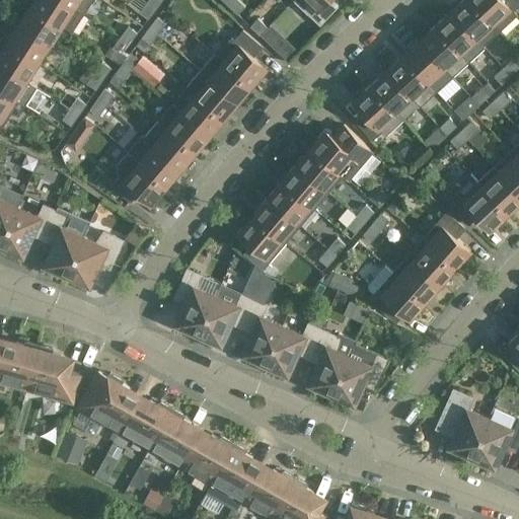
[(66,0),(34,0),(32,4),(62,23),(73,30),(85,12),(74,5),(66,0)]
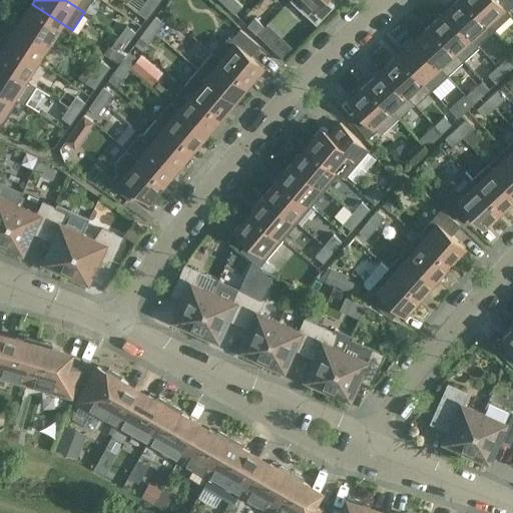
[(84,12),(91,0),(65,0),(73,5),(84,12)]
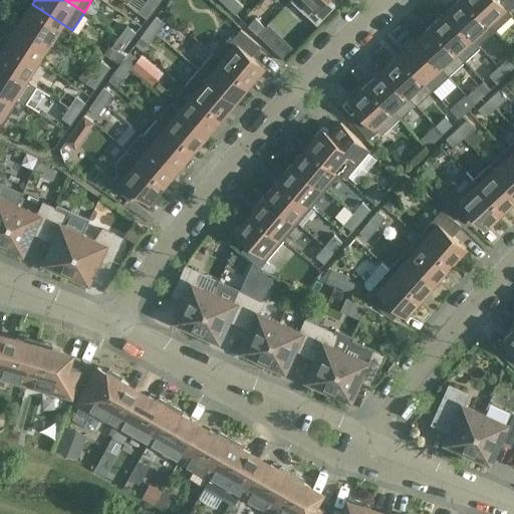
[(243,5),(238,0),(230,0),(226,4),(236,13),(243,5)]
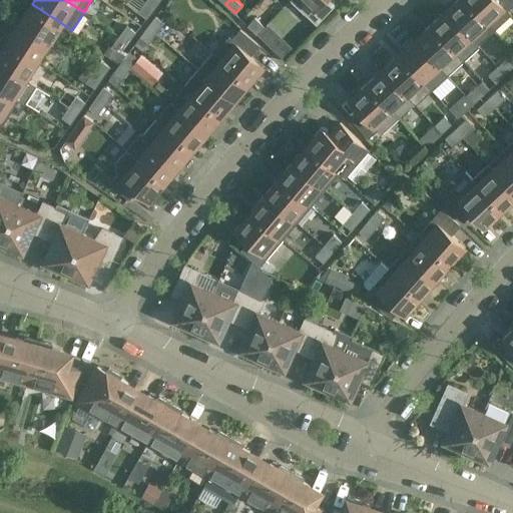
[(293,0),(308,14),(311,11),(320,19),(338,0),(293,0)]
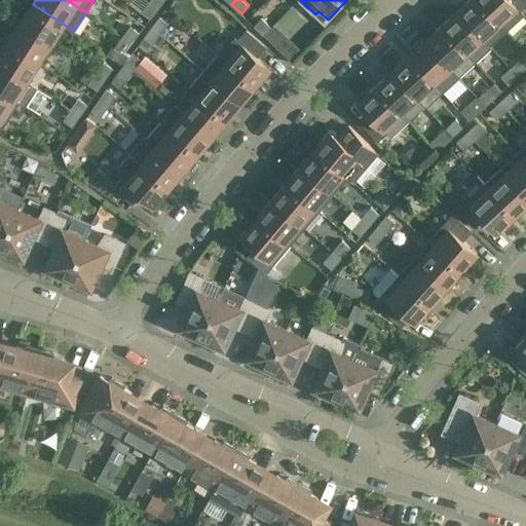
[(479,0),(468,0),(458,10),(491,45),(508,31),(479,0)]
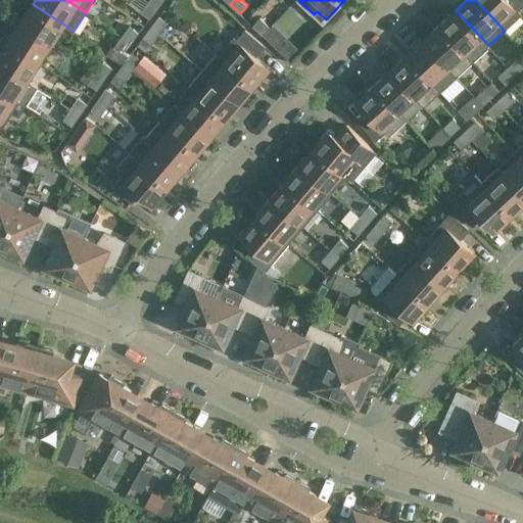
[(522,0),(476,0),(505,31),(522,14),(518,8),(522,3),(522,0)]
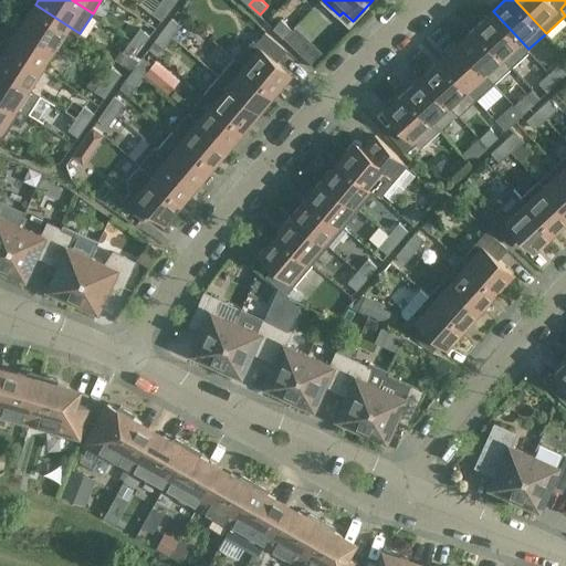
[(163,20),(170,8),(160,1),(153,12),(163,20)]
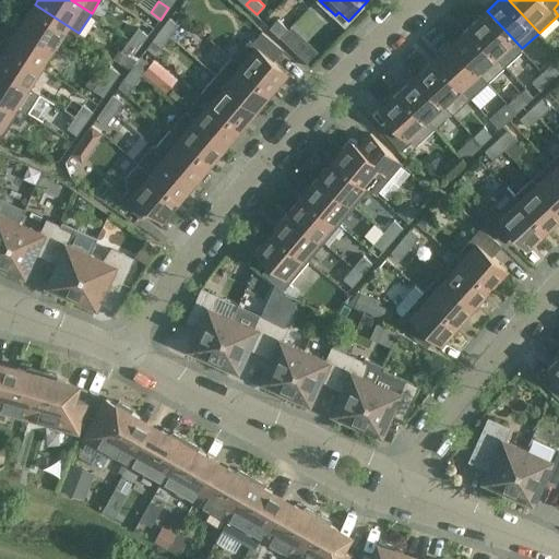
[(22,25),(54,46),(67,25),(35,4),(22,25)]
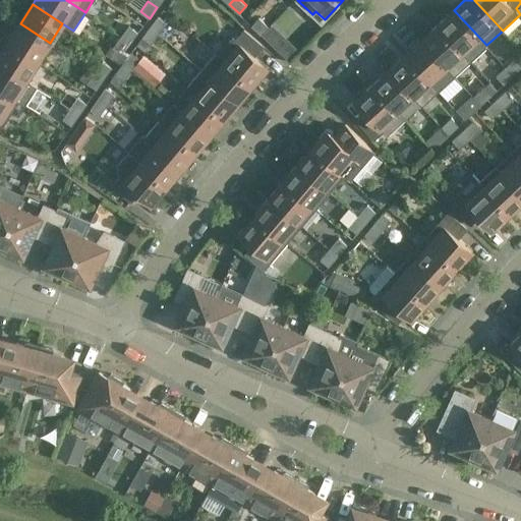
[(454,10),(438,24),(471,61),(487,47),(486,45),(454,10)]
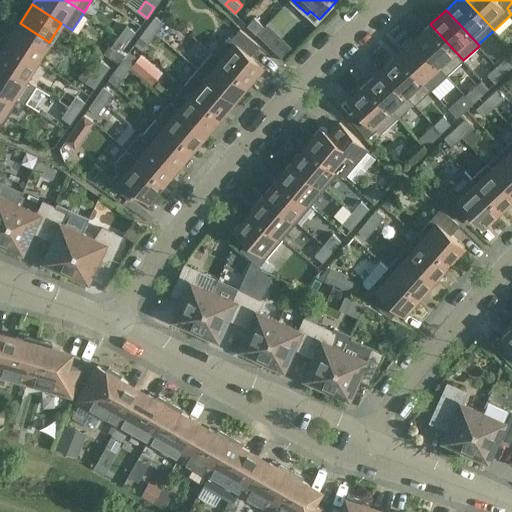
[(155,15),(148,25),(156,33),(164,22),(155,15)]
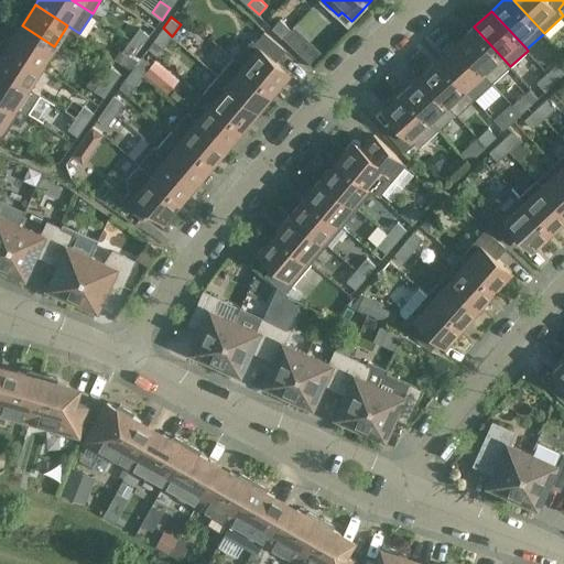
[(291,29),(281,19),(272,28),(283,38),(291,29)]
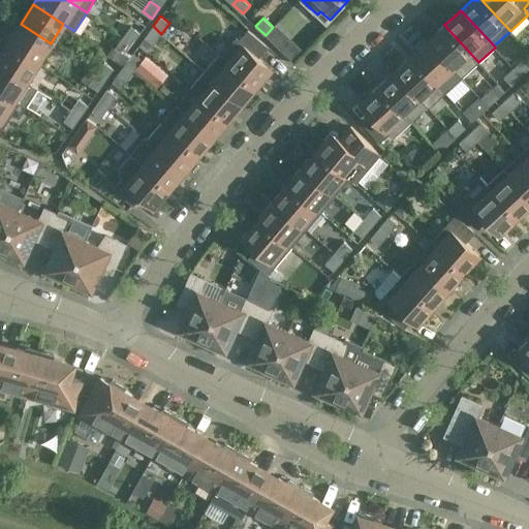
[(38,62),(51,43),(21,24),(8,42),(38,62)]
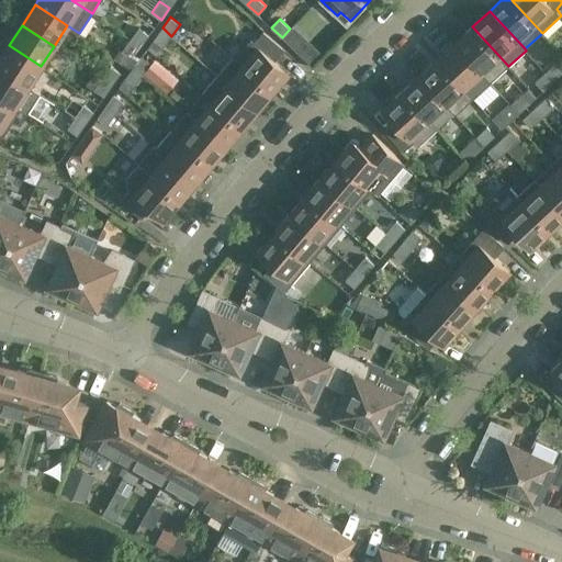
[(472,26),(454,43),(491,82),(508,66),(472,26)]
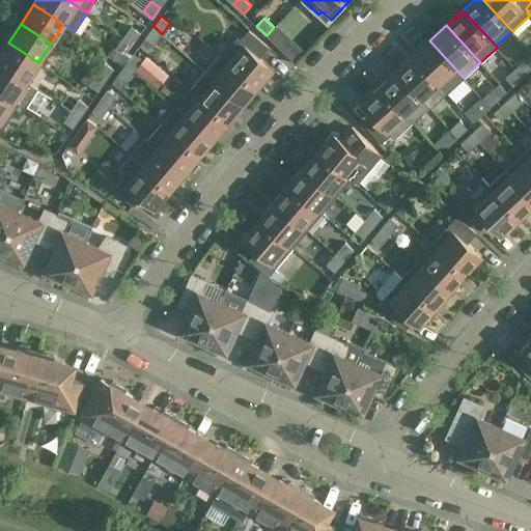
[(123,36),(133,44),(141,32),(132,26),(123,36)]
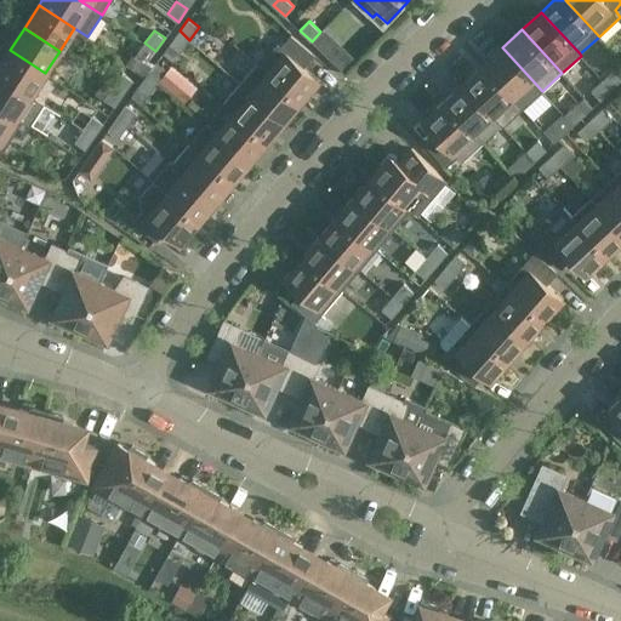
[(181,52),(189,40),(180,30),(170,44),(181,52)]
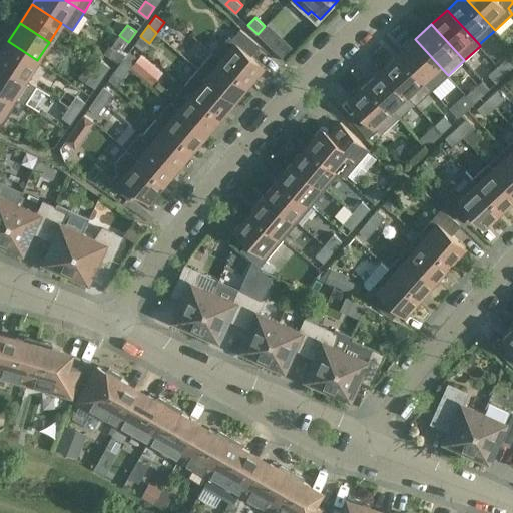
[(283,41),(267,25),(258,35),(275,50),(283,41)]
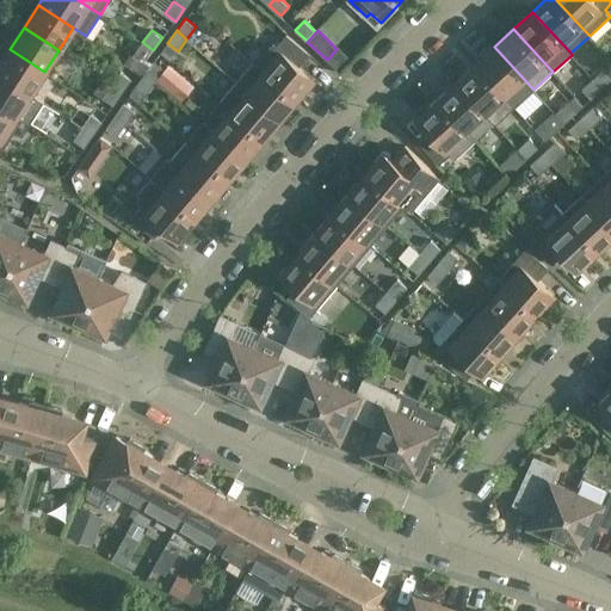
[(255,65),(296,98),(313,76),(298,65),(308,53),(287,35),(277,47),(273,43),(255,65)]
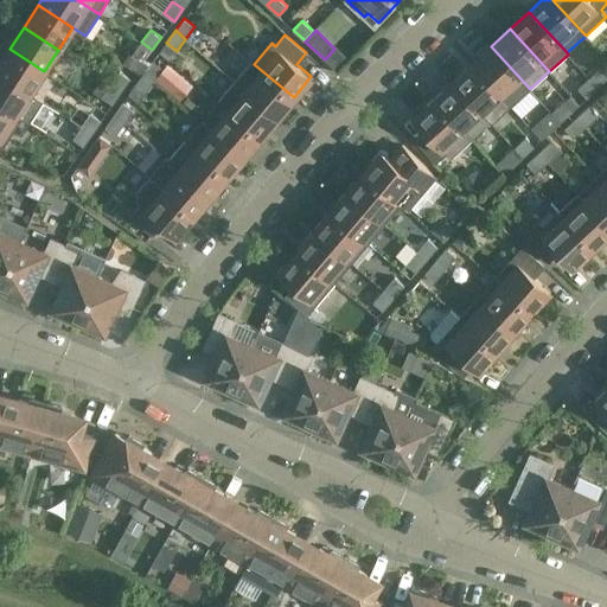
[(142,62),(152,50),(141,42),(132,53),(142,62)]
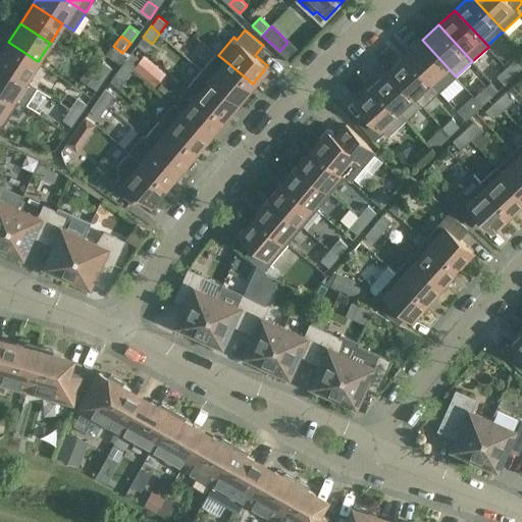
[(439,91),(456,76),(422,40),(406,55),(439,91)]
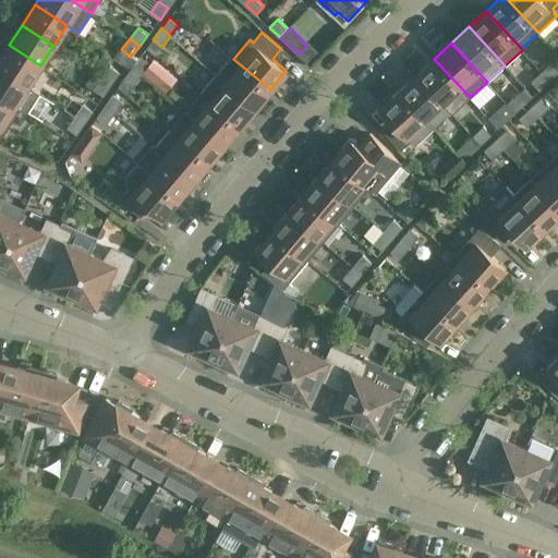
[(0,67),(28,85),(40,65),(9,45),(0,58),(0,67)]
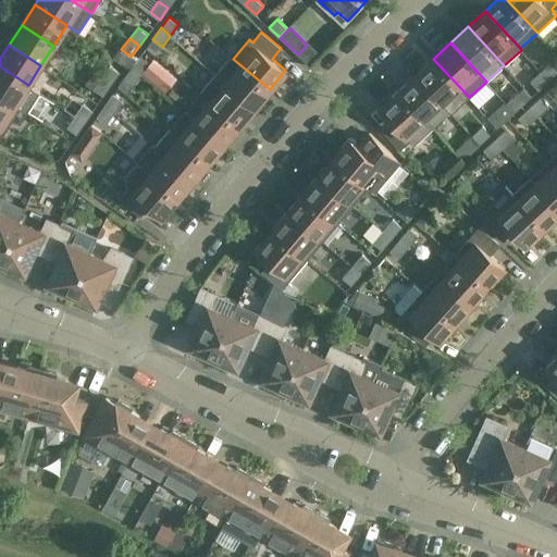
[(132,66),(141,73),(150,62),(140,54),(132,66)]
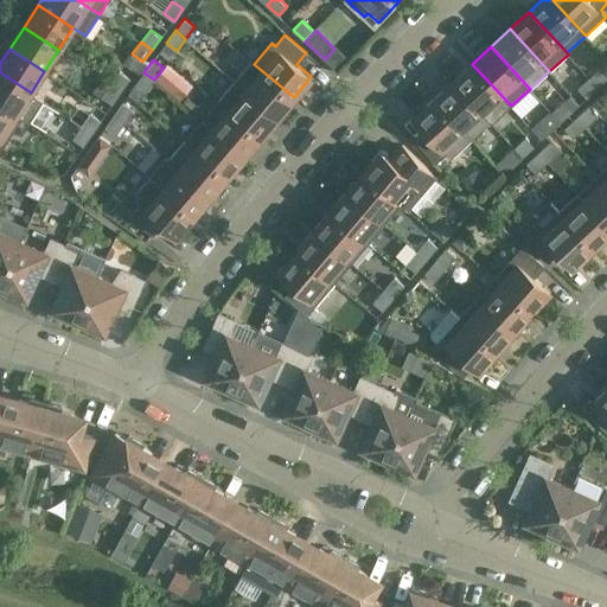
[(294,97),(254,64),(251,62),(235,81),(278,116),(294,97)]
